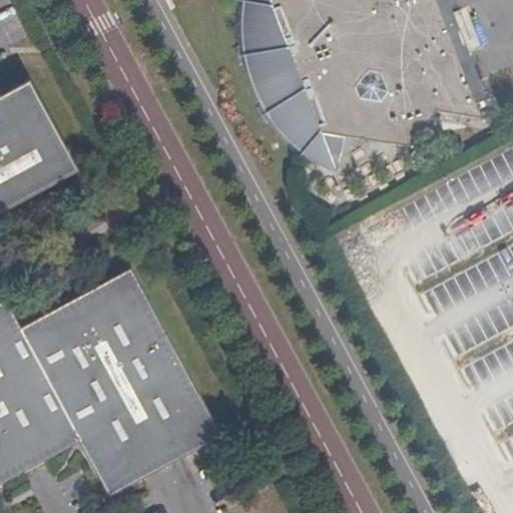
[(254,15),(266,0),(243,0),(240,33),(241,40),(254,15)]
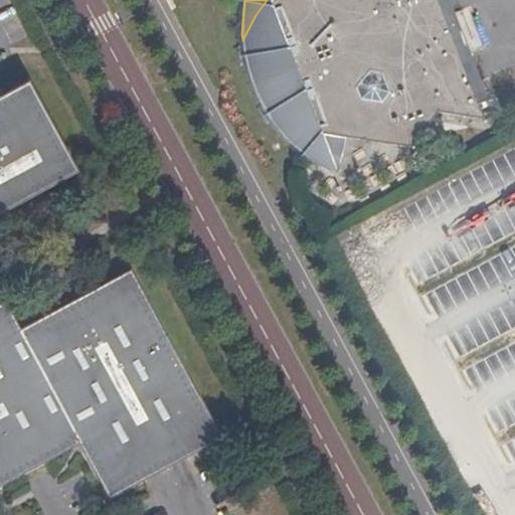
[(300,143),(349,150),(352,138),(410,148),(439,115),(485,124),(480,108),(490,101),(448,0),(267,0),(255,15),(242,40),(244,61),(252,94),(267,121),(275,132),(300,143)]
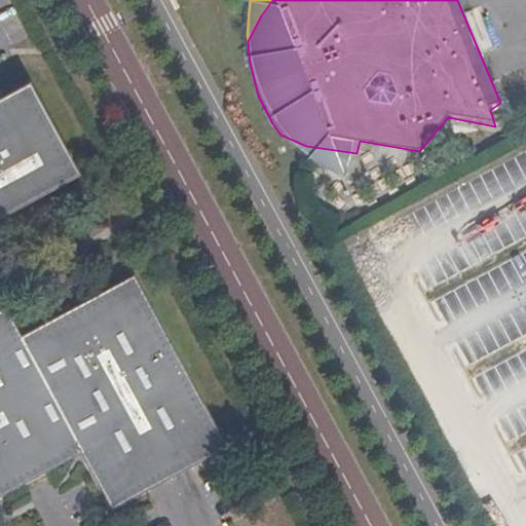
[(0,220),(80,176),(29,81),(0,97),(0,220)]
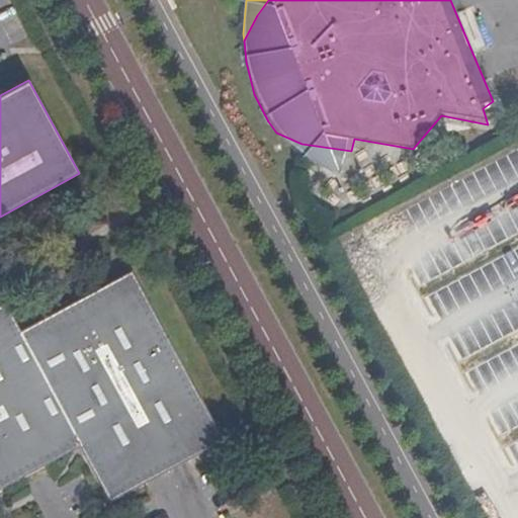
[(342,184),(351,151),(301,144),(276,133),(284,144),(304,162),(323,174),(342,184)]
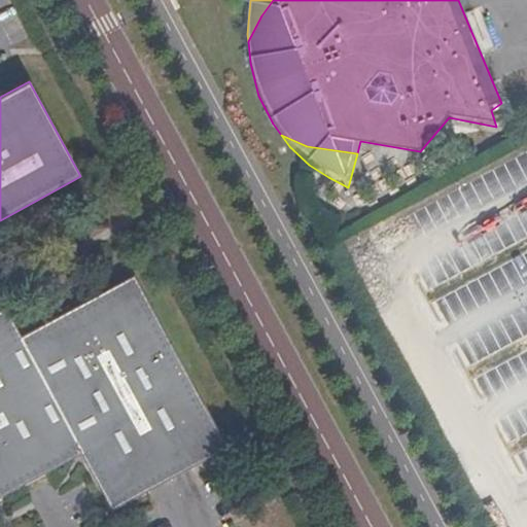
[(4,309),(0,311),(0,496),(80,452),(113,512),(224,449),(133,277),(20,338),(4,309)]
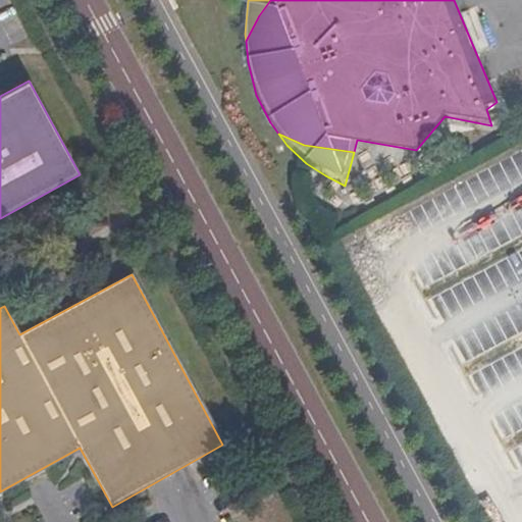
All buildings are outlined.
